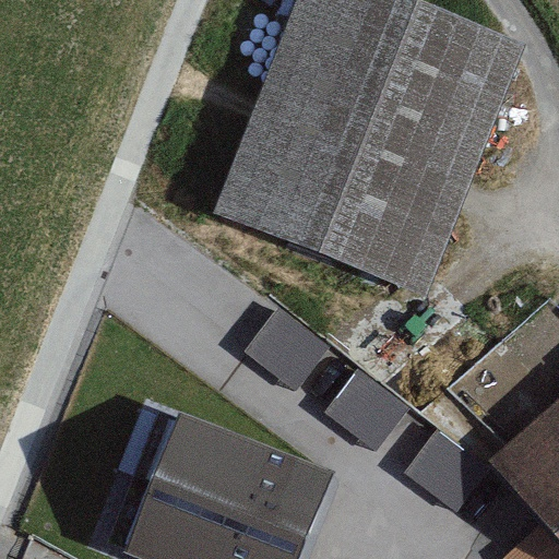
[(297,0),(256,110),(215,212),(423,293),(462,194),(520,46),(401,0),(297,0)]
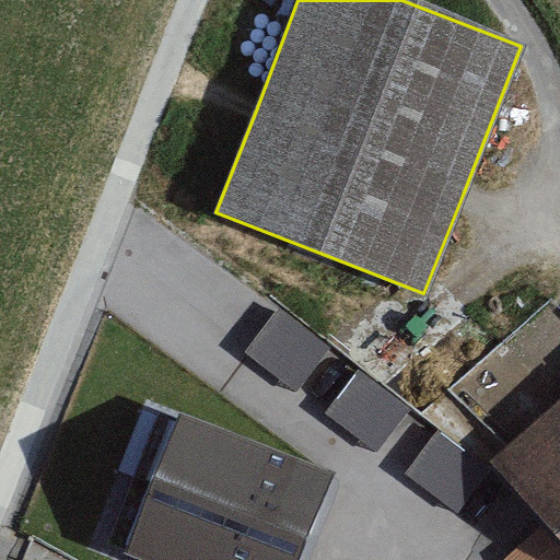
[(331,348),(280,307),(246,349),(257,358),(286,380),(299,389),(331,348)]
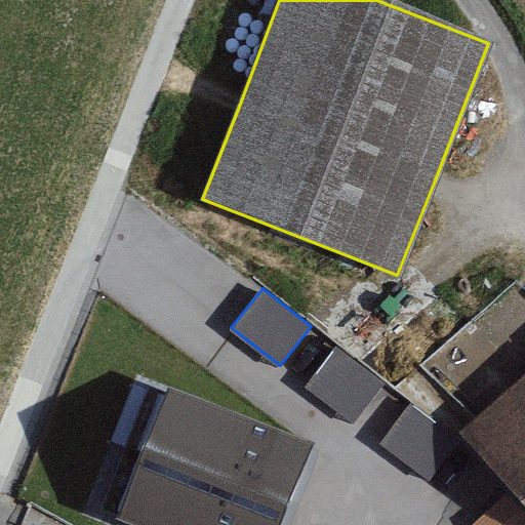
[(385,385),(336,347),(306,386),(318,396),(341,413),(354,423),(385,385)]
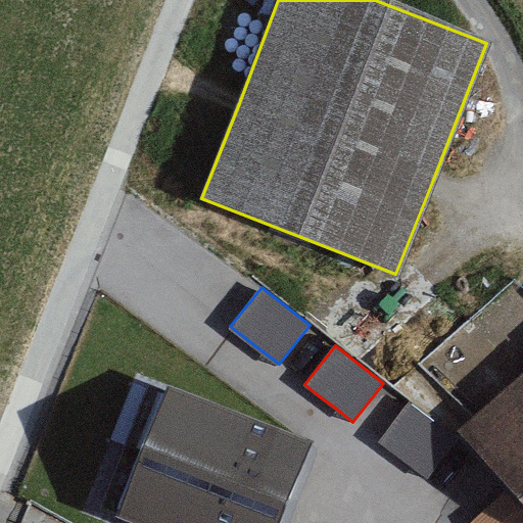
[(522,373),(459,430),(511,489),(522,503),(522,373)]
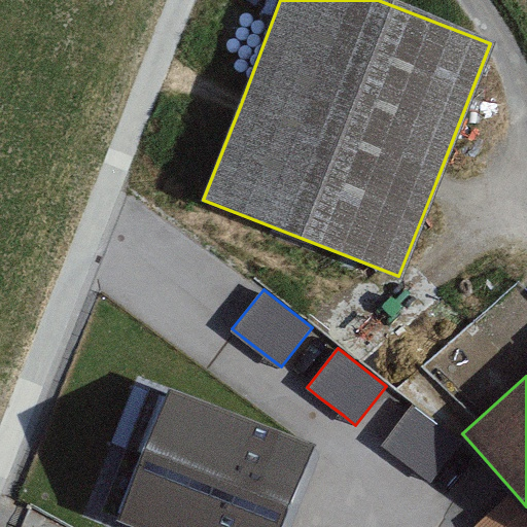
[(115,522),(128,526),(284,526),(315,448),(167,389),(115,522)]
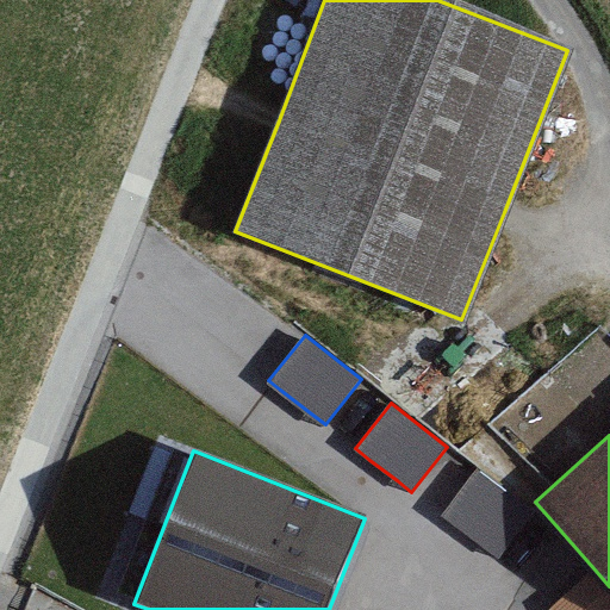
[(533,514),(475,470),(441,515),(456,527),(484,548),(497,559),(533,514)]
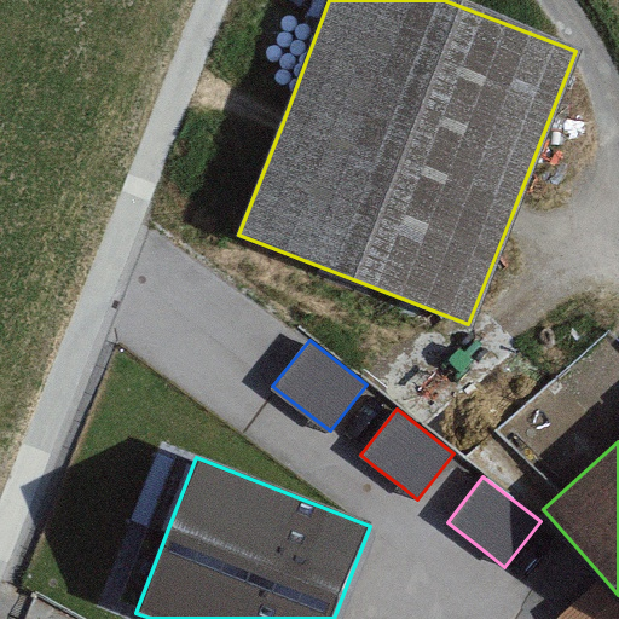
[(618,618),(618,595),(605,579),(559,618),(618,618)]
